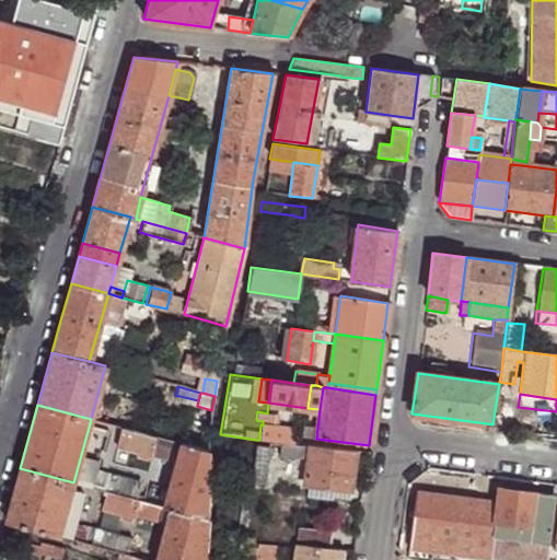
[(274,415),(267,413),(257,411),(256,420),(263,421),(273,422),(274,415)]
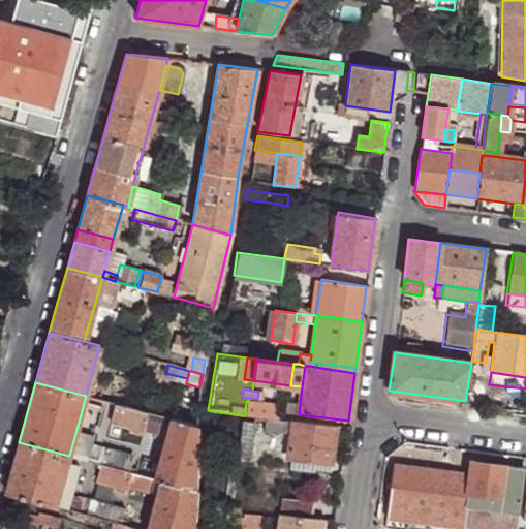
[(246,401),(245,415),(265,418),(277,419),(278,413),(276,405),(248,402),(246,401)]
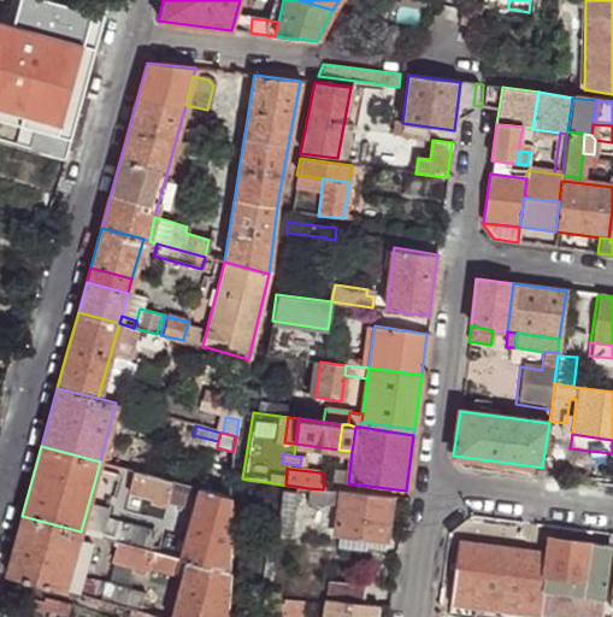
[(348,483),(349,471),(335,469),(332,481),(348,483)]
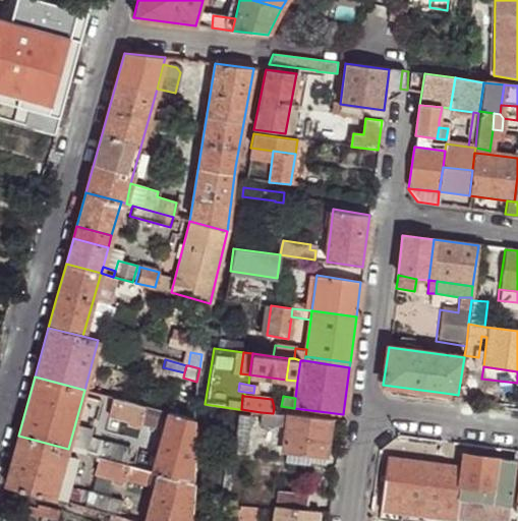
[(140,424),(145,406),(112,398),(108,415),(140,424)]
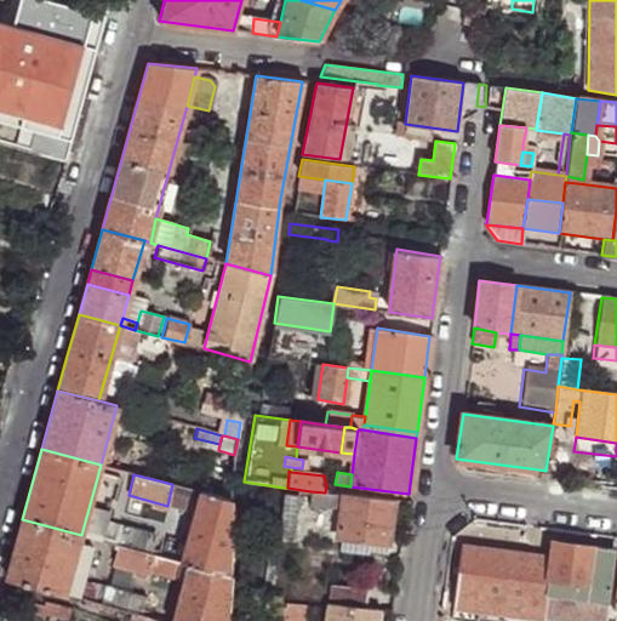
[(228,575),(230,500),(200,491),(181,562),(188,564),(228,575)]
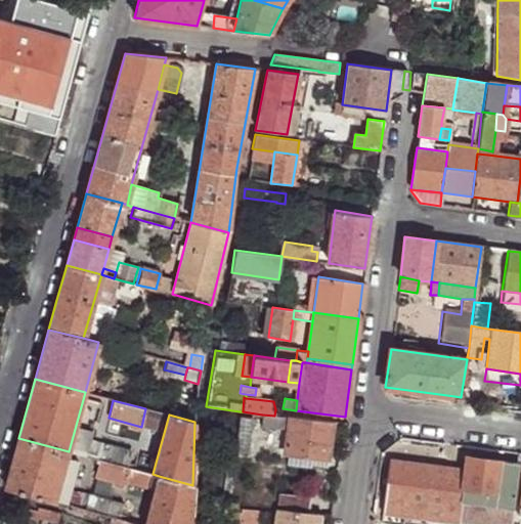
[(274,416),(262,415),(261,426),(273,427),(275,417),(274,416)]
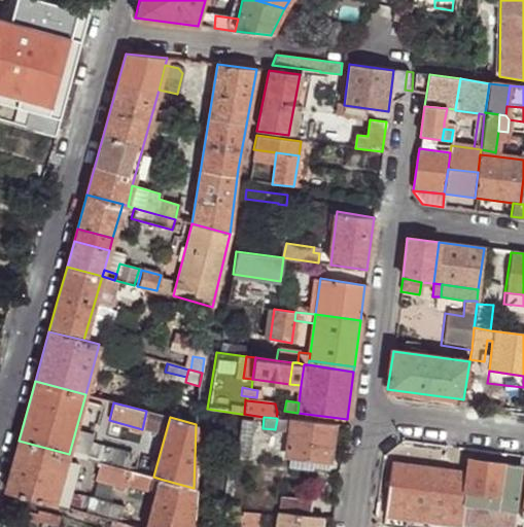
[(237,458),(249,459),(252,420),(241,419),(237,458)]
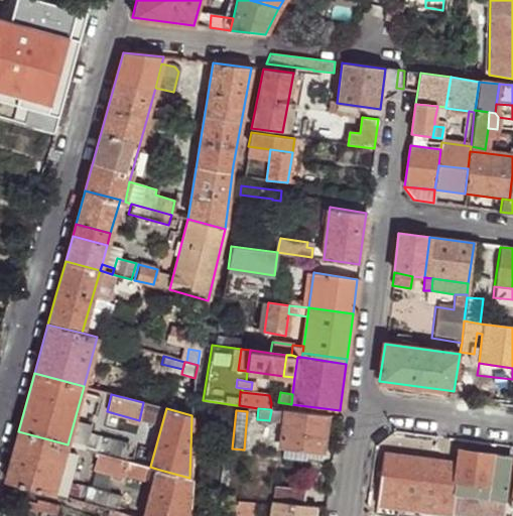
[(284,411),(271,410),(269,420),(283,422),(284,411)]
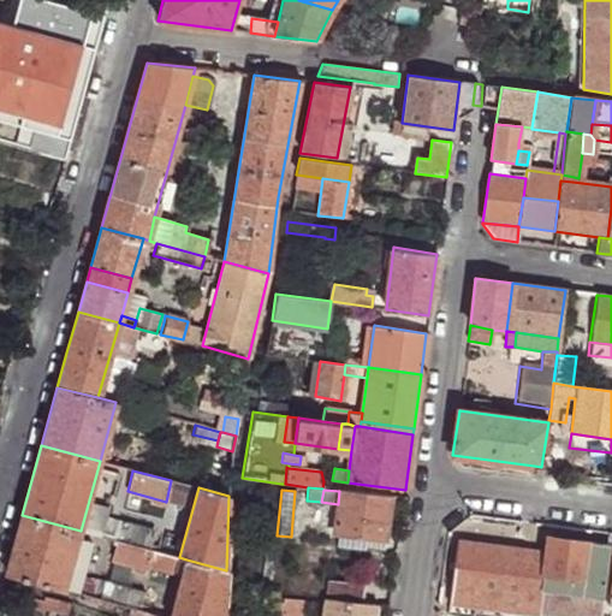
[(388,498),(339,491),(338,504),(333,533),(338,534),(385,540),(388,498)]
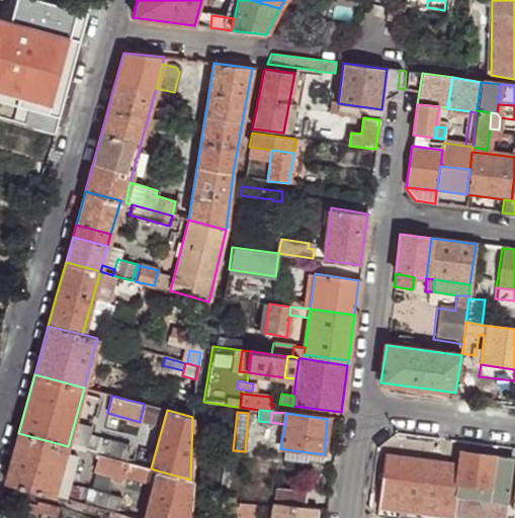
[(54,496),(68,446),(18,433),(5,482),(54,496)]
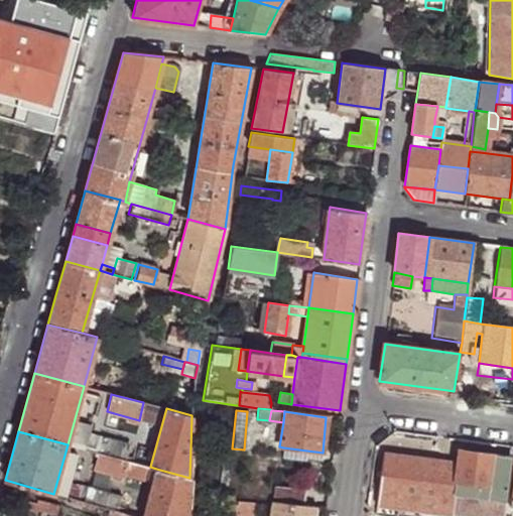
[(84,448),(97,453),(101,437),(88,434),(84,448)]
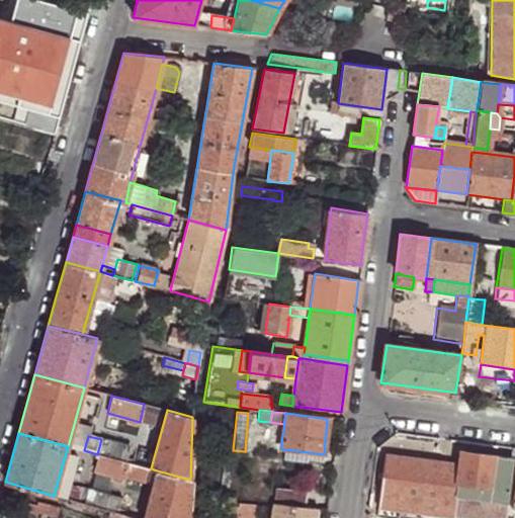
[(97,454),(125,462),(130,447),(101,439),(97,454)]
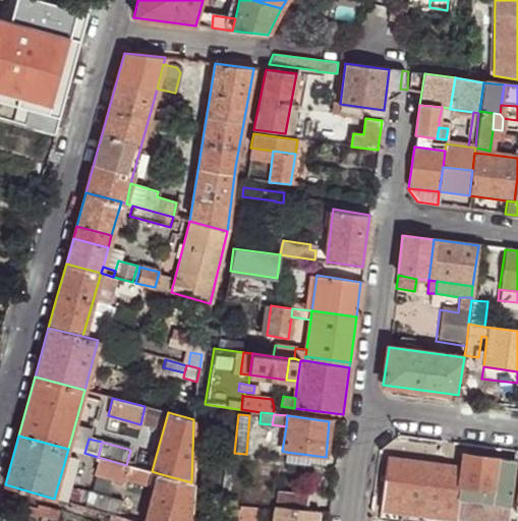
[(326,457),(286,452),(284,463),(307,466),(308,463),(325,465),(326,457)]
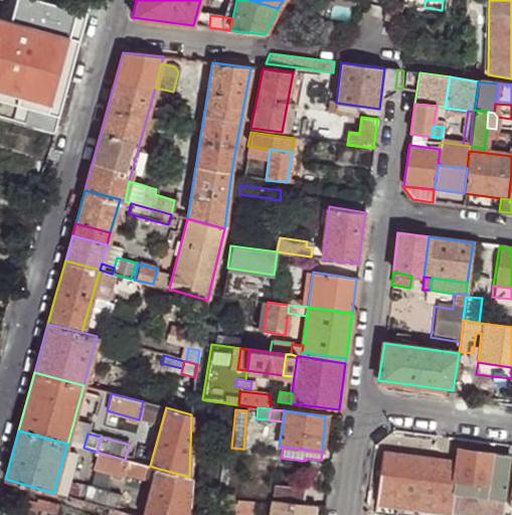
[(453,493),(504,499),(509,458),(458,451),(456,465),(453,493)]
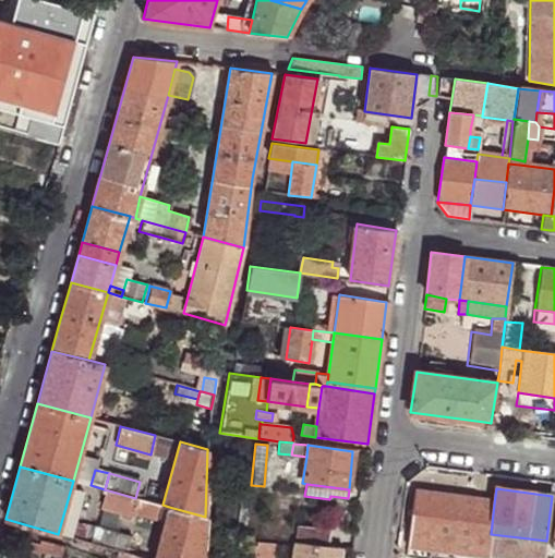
[(134,512),(137,498),(135,498),(105,489),(99,507),(133,516),(134,512)]
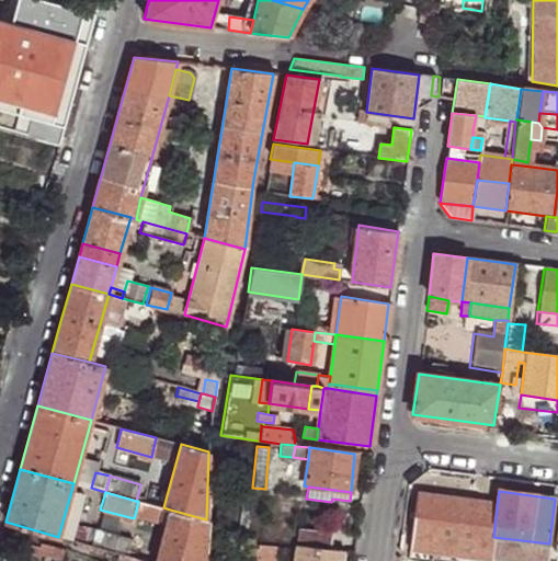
[(492,537),(493,537),(497,506),(418,495),(410,549),(490,559),(492,537)]
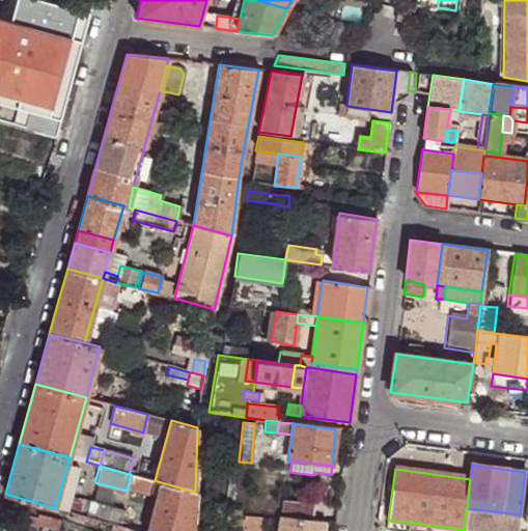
[(134,490),(137,476),(131,474),(128,487),(134,490)]
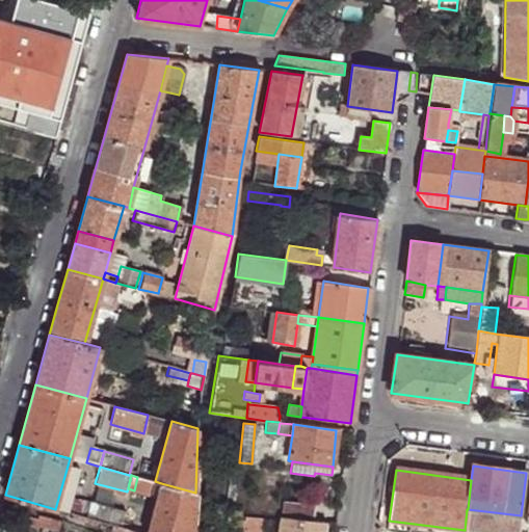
[(193,531),(195,493),(161,483),(148,531),(193,531)]
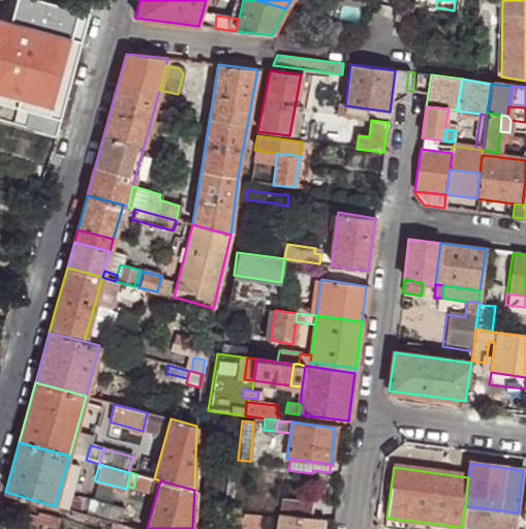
[(64,508),(84,515),(88,499),(68,494),(64,508)]
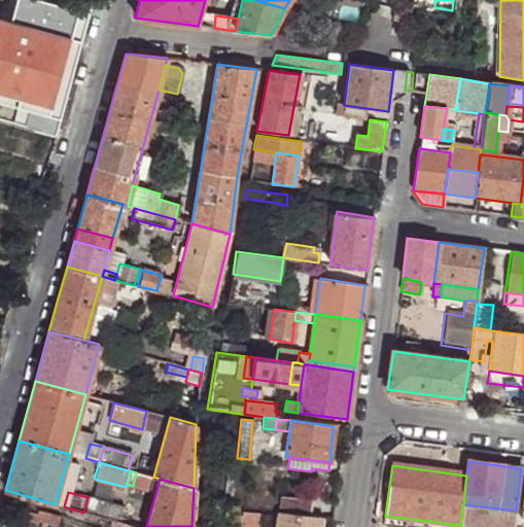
[(83,513),(118,522),(123,506),(88,497),(83,513)]
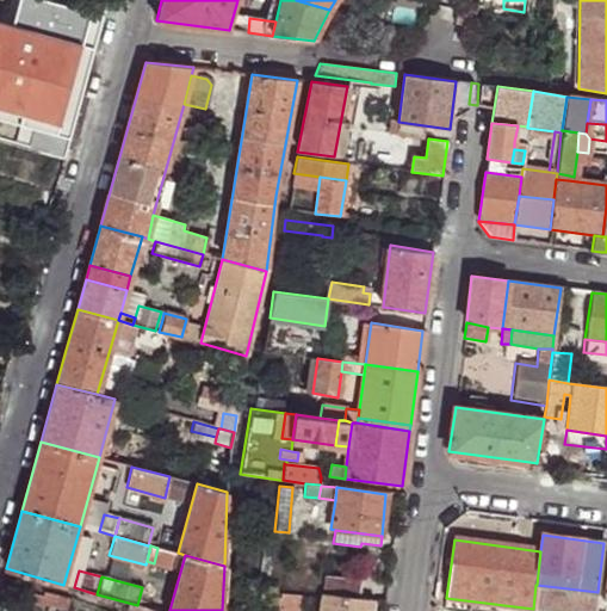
[(324,576),(322,593),(358,599),(360,581),(324,576)]
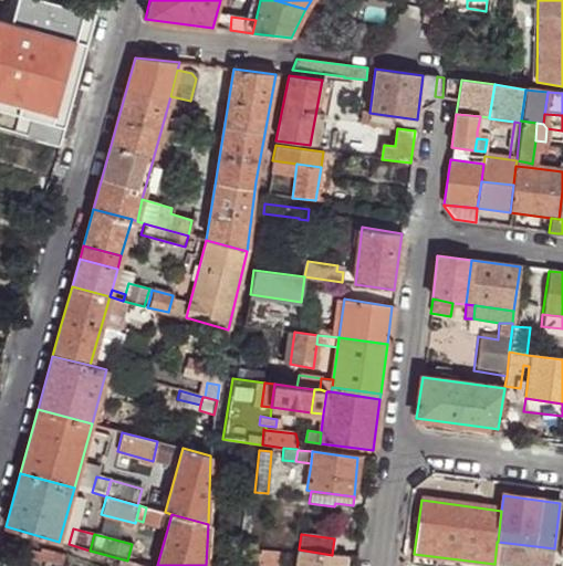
[(515,565),(550,565),(554,548),(498,542),(497,542),(494,564),(500,564),(515,565)]
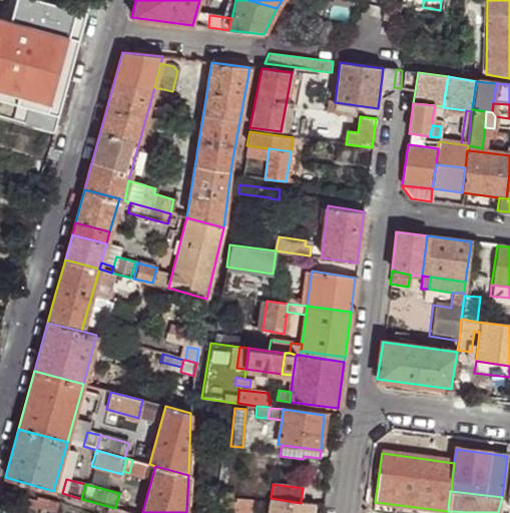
[(19,496),(17,503),(28,507),(30,499),(19,496)]
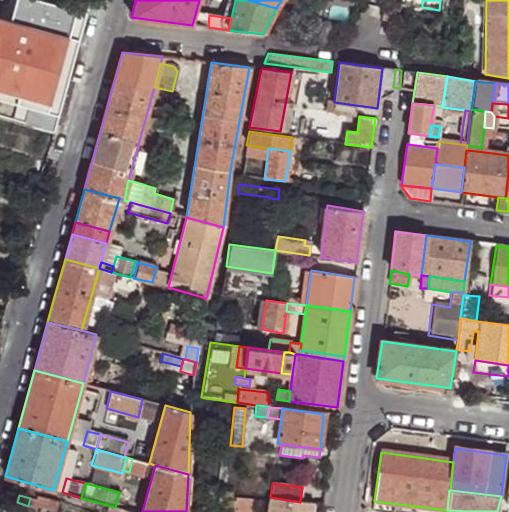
[(225,500),(223,511),(251,511),(253,498),(235,497),(235,501),(225,500)]
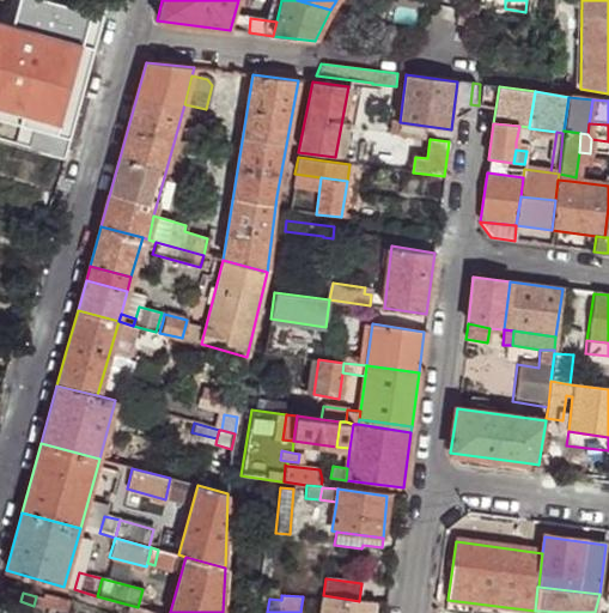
[(359,601),(323,595),(321,612),(371,612),(373,602),(359,601)]
